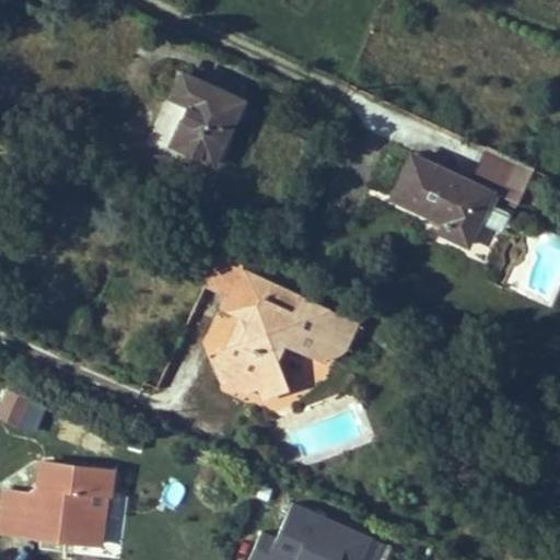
[(172,142),(214,162),(243,100),(183,72),(172,95),(190,104),(172,142)]
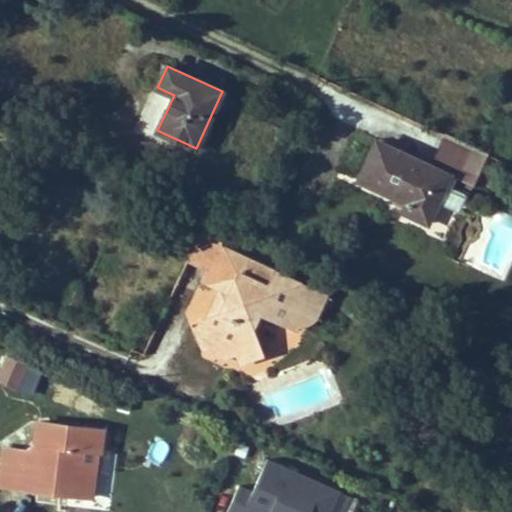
[(139,133),(153,138),(166,101),(151,96),(139,133)]
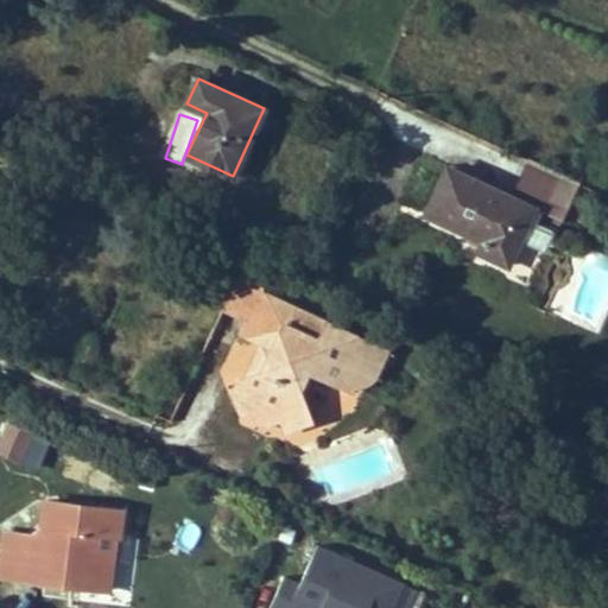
[(508,264),(534,207),(448,168),(428,214),(485,241),(479,249),(508,264)]
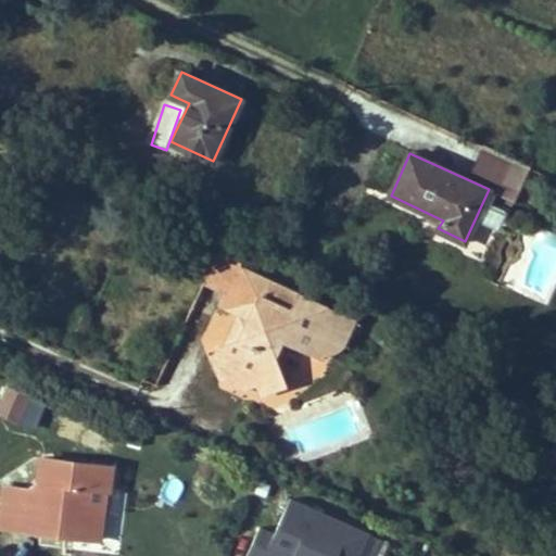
[(484,255),(505,215),(489,207),(468,248),(484,255)]
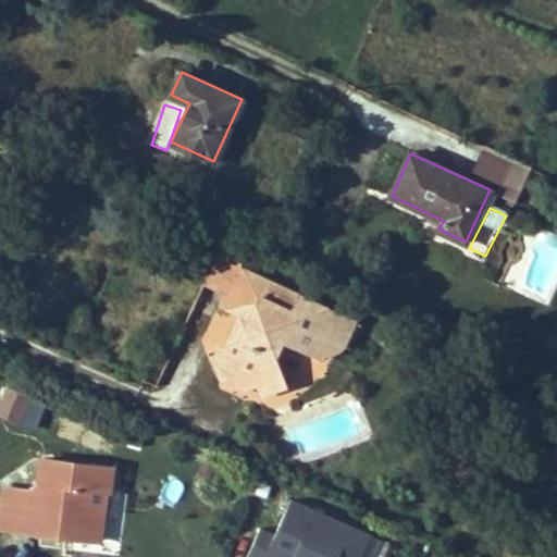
[(239,269),(235,265),(219,302),(223,305),(239,269)]
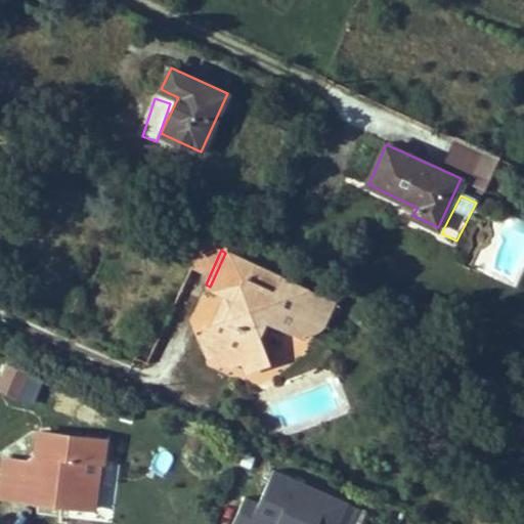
[(305,331),(310,319),(321,326),(333,302),(225,253),(210,287),(226,294),(235,299),(227,318),(212,323),(204,326),(200,335),(208,355),(219,351),(222,360),(229,365),(244,360),(247,370),(269,361),(259,333),(264,320),(302,339),(305,331)]
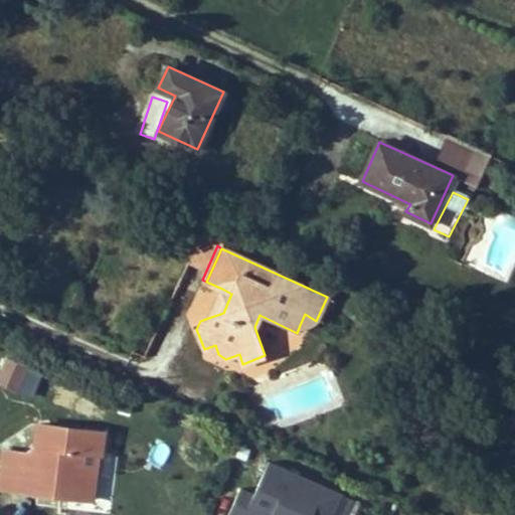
[(223,313),(231,294),(222,289),(208,318),(223,313)]
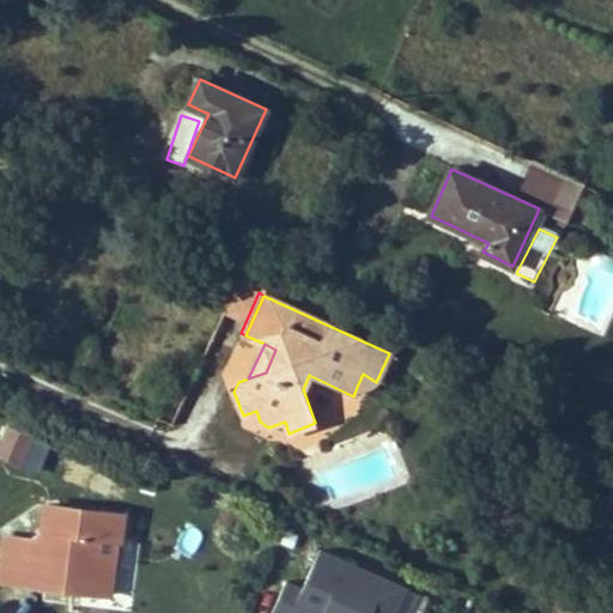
[(363,374),(357,387),(363,387),(370,384),(376,382),(363,374)]
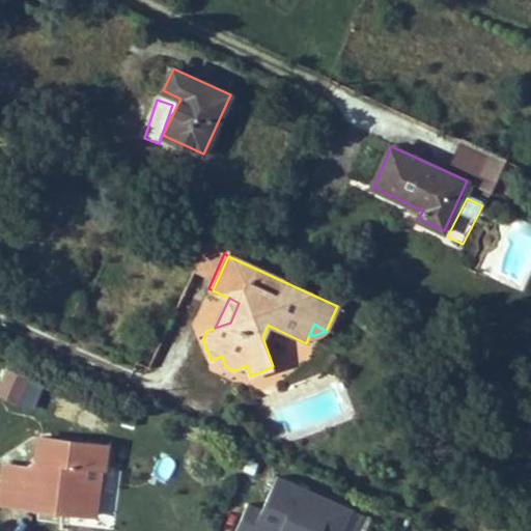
[(0,393),(16,400),(26,378),(7,369),(0,385),(0,393)]
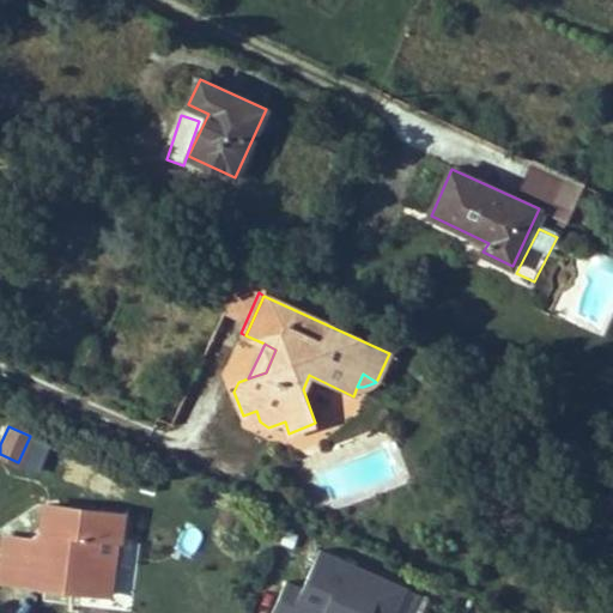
[(46,505),(42,532),(52,533),(46,587),(85,592),(87,576),(111,580),(114,556),(98,554),(101,538),(116,540),(120,540),(122,514),(46,505)]
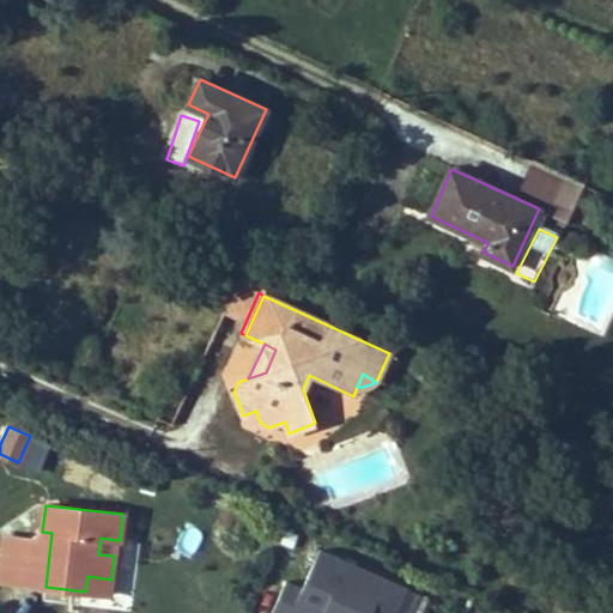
[(46,587),(52,533),(42,532),(41,540),(32,540),(28,584),(46,587)]
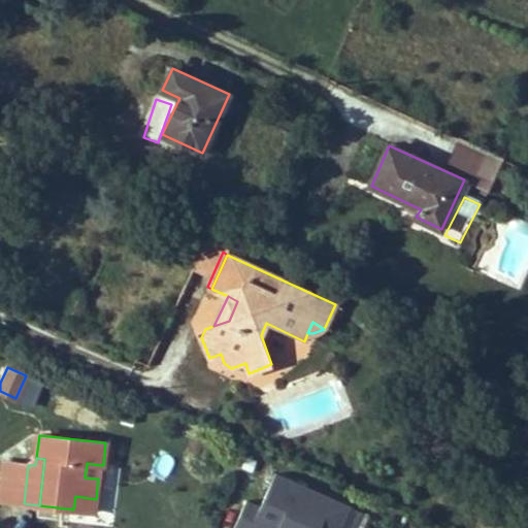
[(0,501),(24,503),(28,465),(5,462),(0,501)]
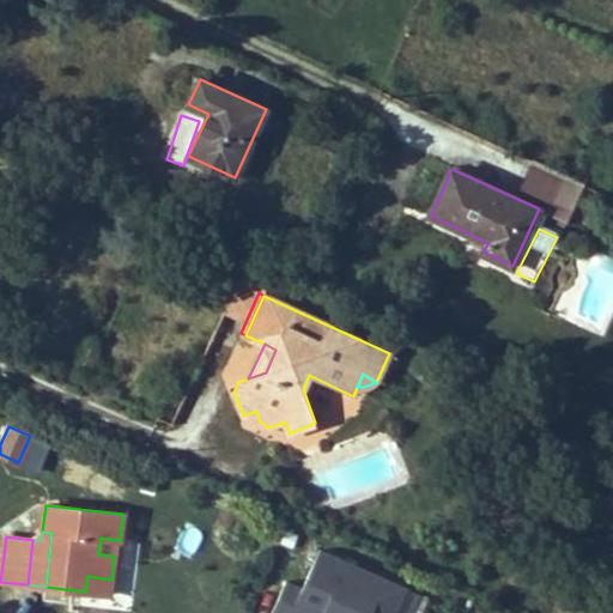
[(101,538),(98,554),(114,556),(116,540),(101,538)]
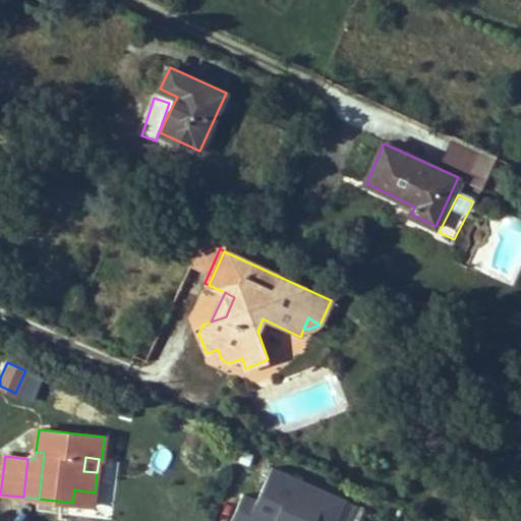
[(232,519),(236,520),(341,520),(350,502),(274,467),(257,502),(243,495),(232,519)]
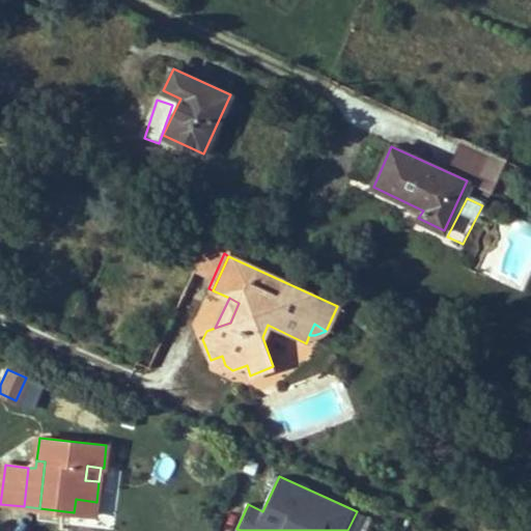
[(96,502),(76,499),(74,512),(95,514),(96,502)]
